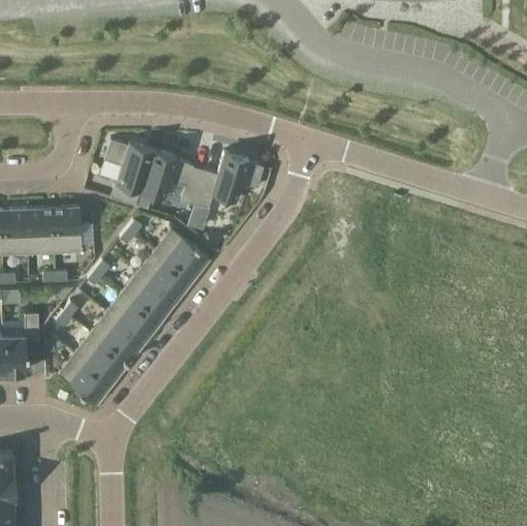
[(112,138),(104,160),(122,166),(117,183),(116,183),(111,197),(135,206),(141,191),(153,149),(129,142),(129,145),(112,138)]
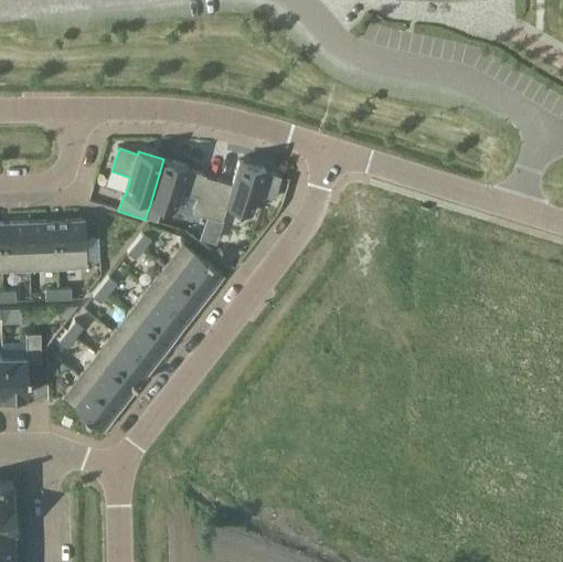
[(150,204),(145,220),(153,222),(159,224),(165,210),(174,213),(181,193),(199,198),(193,213),(209,218),(220,182),(206,178),(206,176),(189,170),(189,168),(163,159),(150,204)]
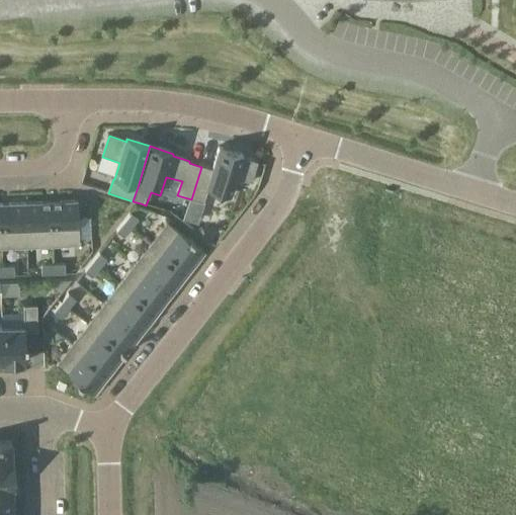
[(201,167),(191,199),(204,203),(208,190),(232,197),(237,179),(254,184),(261,164),(244,159),(244,156),(221,149),(213,171),(201,167)]
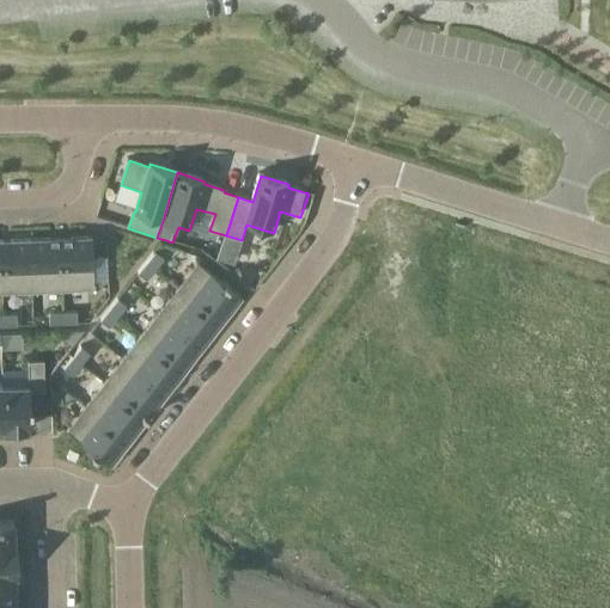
[(93,239),(62,240),(65,293),(96,292),(93,239)]
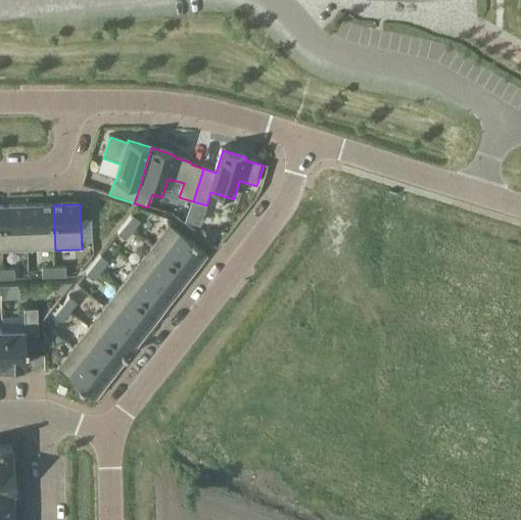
[(53,205),(28,206),(29,251),(55,250),(53,205)]
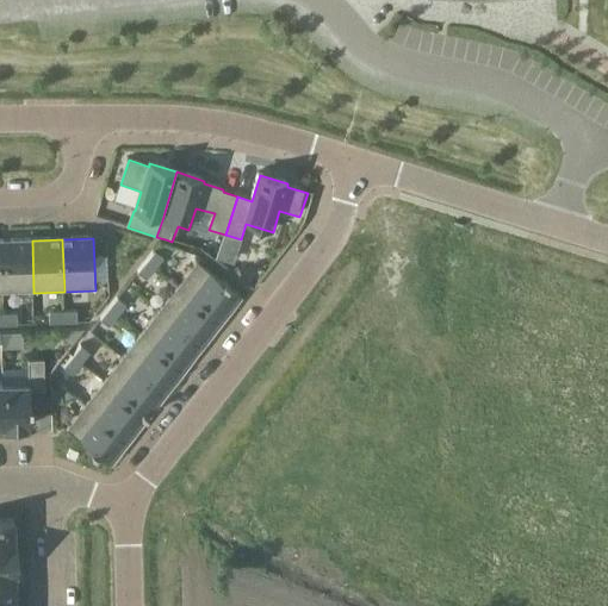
[(32,241),(1,242),(4,294),(33,293),(32,241)]
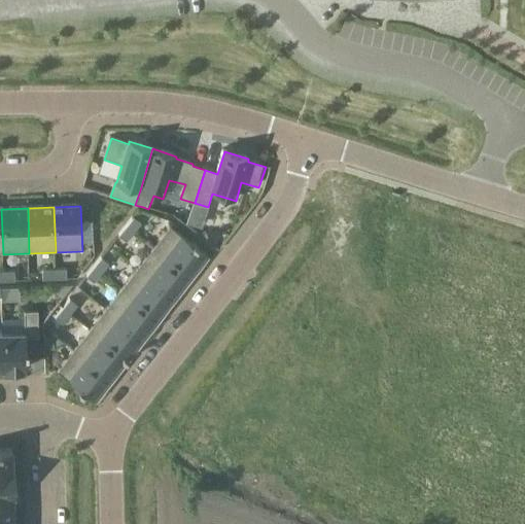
[(134,218),(127,228),(134,233),(141,223),(134,218)]
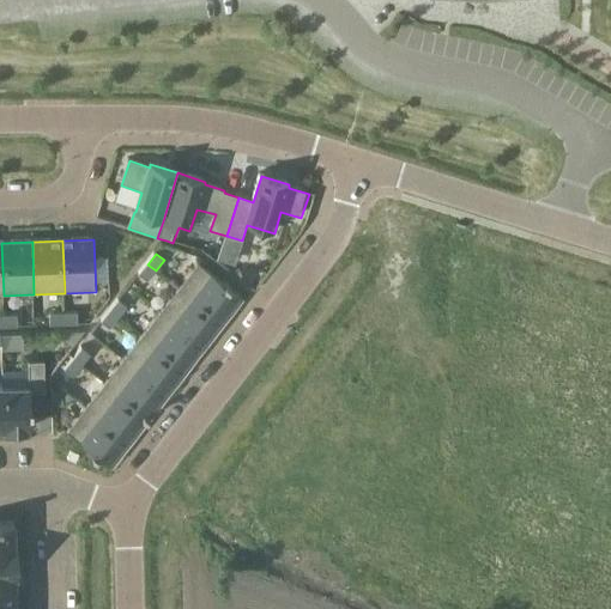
[(147,265),(139,275),(147,282),(156,270),(147,265)]
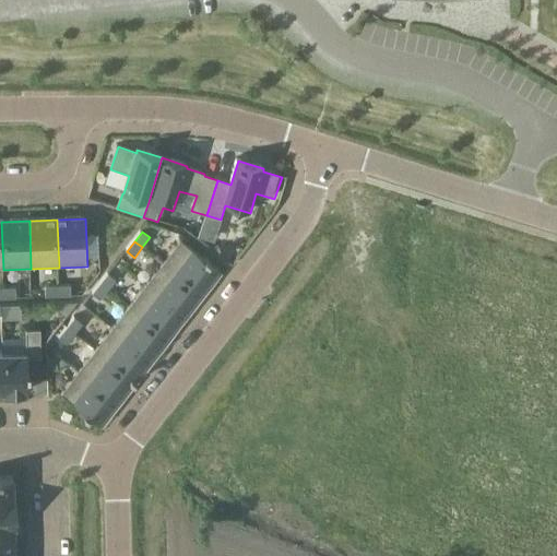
[(181,243),(164,264),(202,294),(220,272),(209,263),(210,262),(205,259),(204,260),(181,243)]
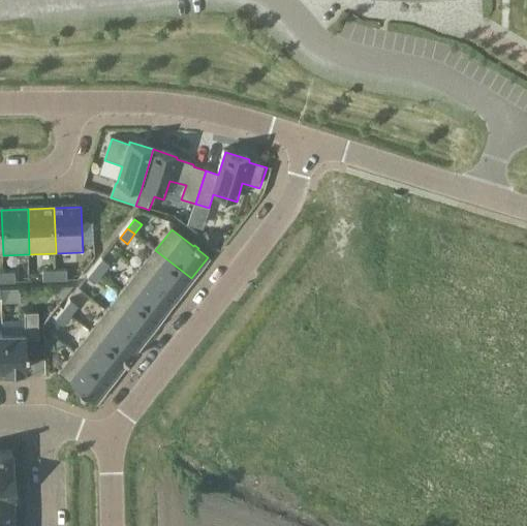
[(155,250),(138,271),(176,299),(191,278),(155,250)]
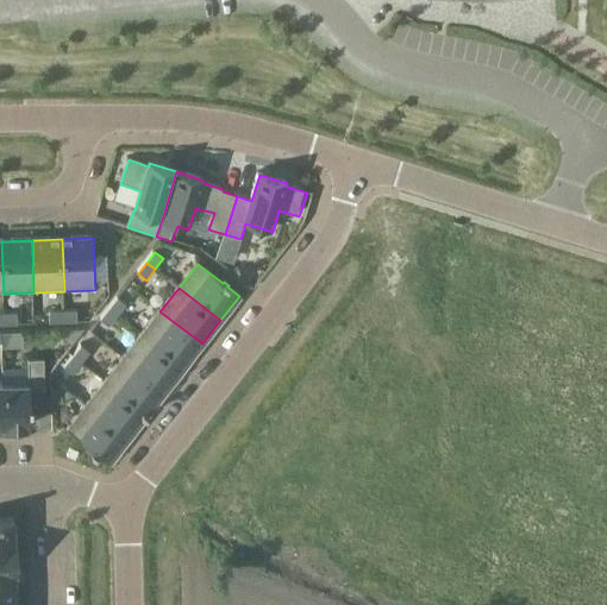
[(118,300),(110,310),(119,317),(127,307),(118,300)]
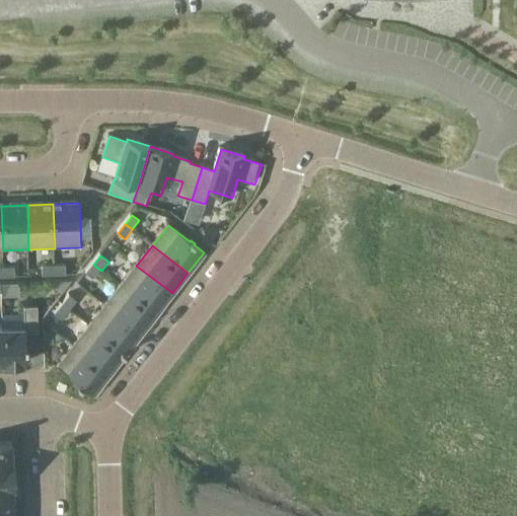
[(93,265),(86,274),(94,280),(101,271),(93,265)]
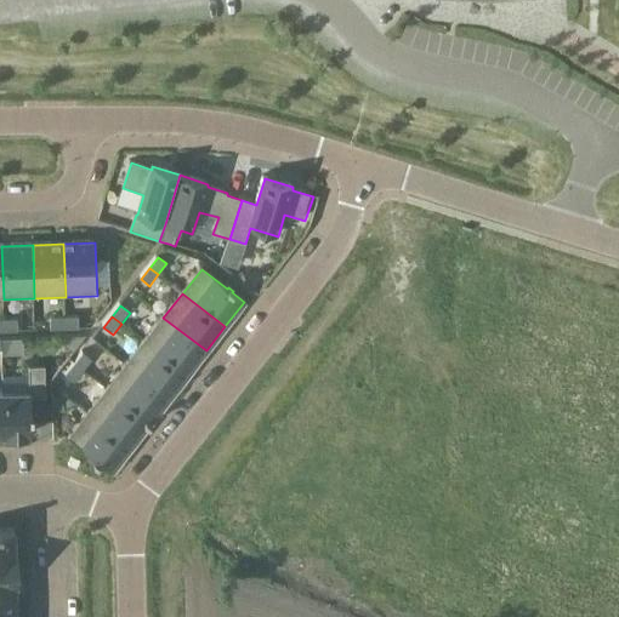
[(163,318),(145,342),(187,375),(206,350),(163,318)]
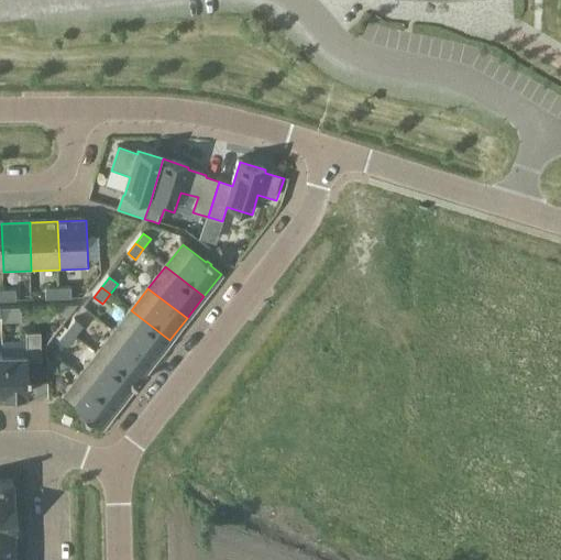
[(59,289),(47,291),(47,300),(59,300),(59,289)]
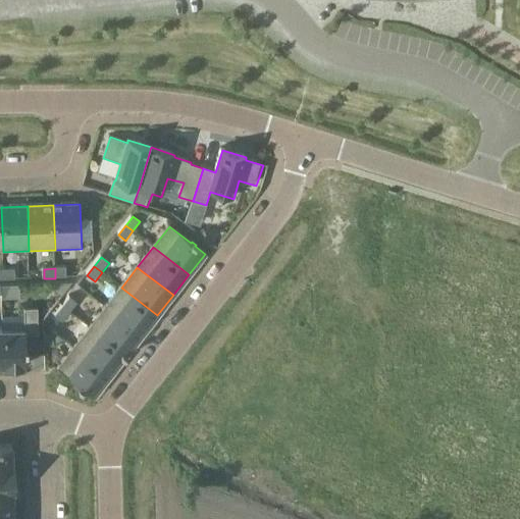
[(66,268),(55,268),(55,278),(67,277),(66,268)]
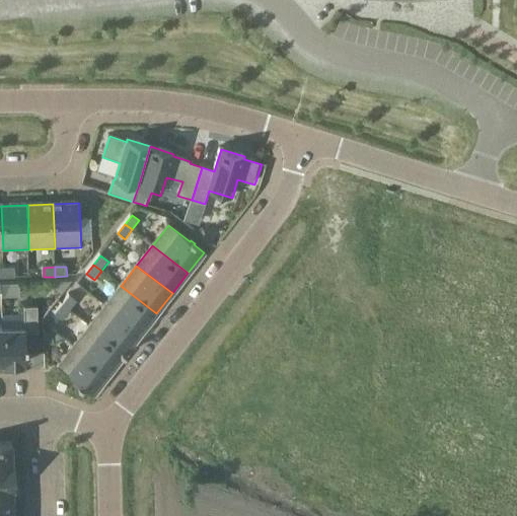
[(15,269),(4,269),(4,278),(15,278),(15,269)]
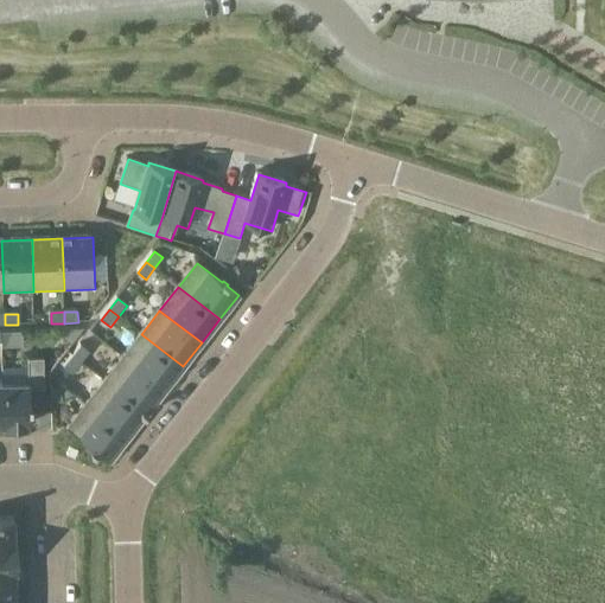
[(141,334),(122,358),(165,390),(183,366),(141,334)]
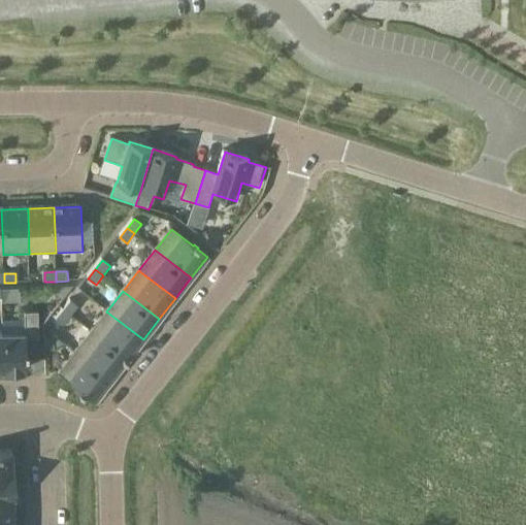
[(71,301),(64,310),(71,317),(78,307),(71,301)]
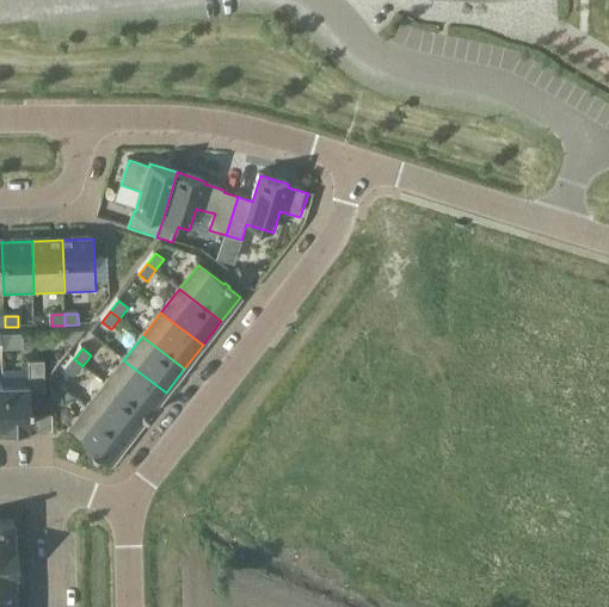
[(74,359),(66,370),(74,377),(82,366),(74,359)]
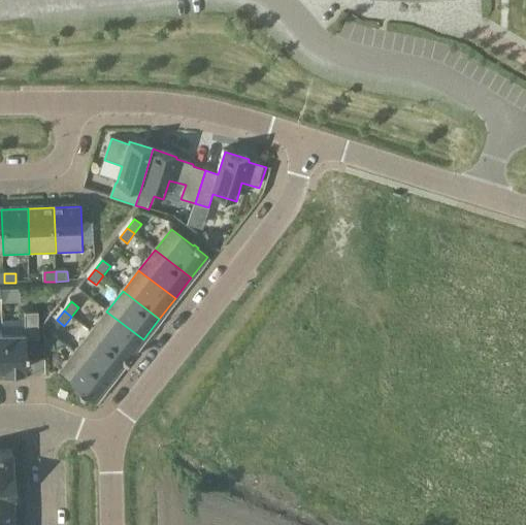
[(106,312),(91,332),(127,360),(143,339),(106,312)]
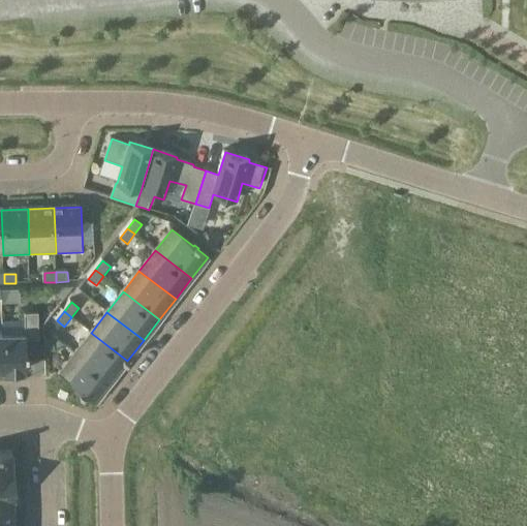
[(26,321),(3,321),(4,335),(5,372),(5,374),(24,373),(24,371),(27,371),(26,340),(39,340),(39,313),(25,314),(26,321)]
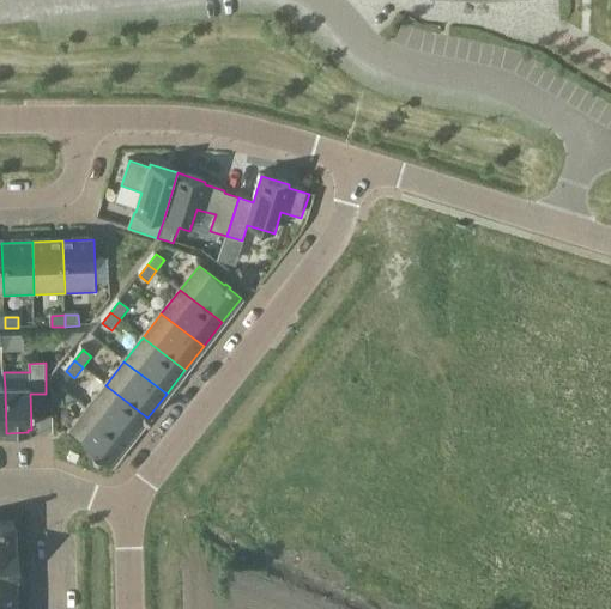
[(106,385),(86,409),(128,442),(146,420),(147,421),(150,419),(147,418),(106,385)]
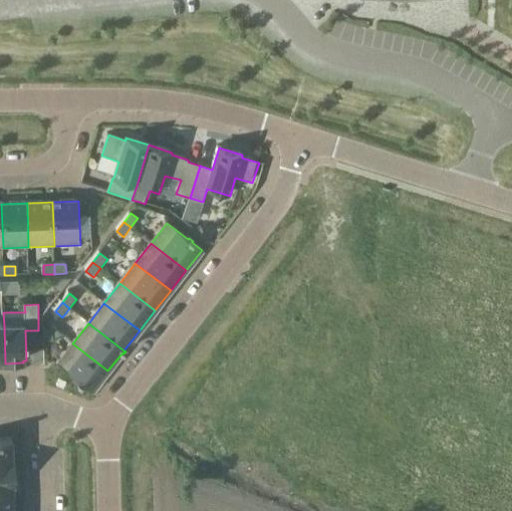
[(53,328),(44,328),(44,340),(53,340),(53,328)]
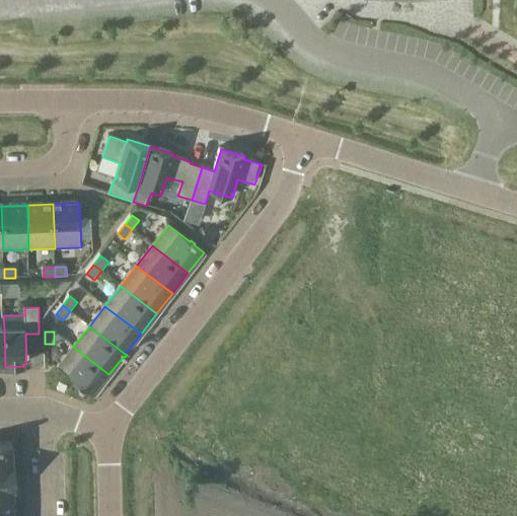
[(73,347),(58,367),(79,383),(78,385),(81,388),(82,386),(93,394),(108,374),(73,347)]
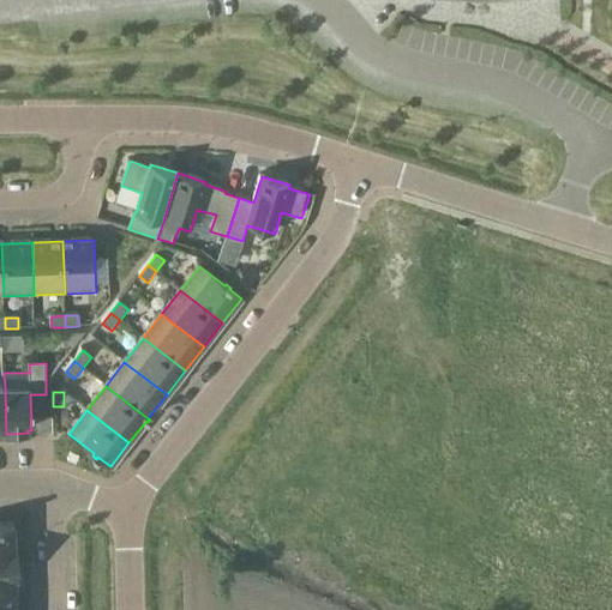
[(16,525),(0,525),(0,551),(19,551),(19,550),(17,550),(16,542),(19,542),(19,538),(16,538),(16,525)]
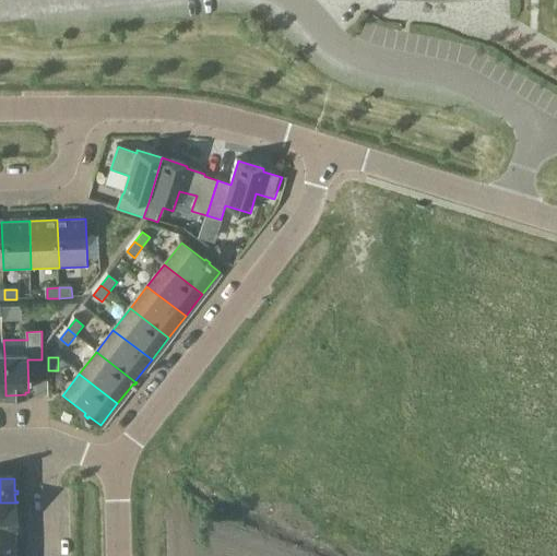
[(18,503),(0,503),(0,527),(18,527),(18,503)]
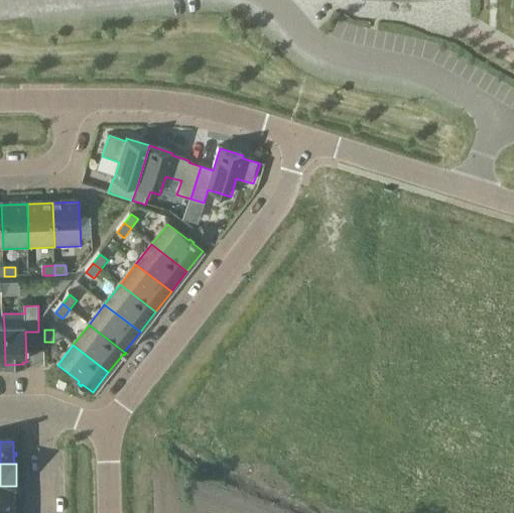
[(16,486),(0,486),(0,507),(15,508),(14,487),(16,487),(16,486)]
